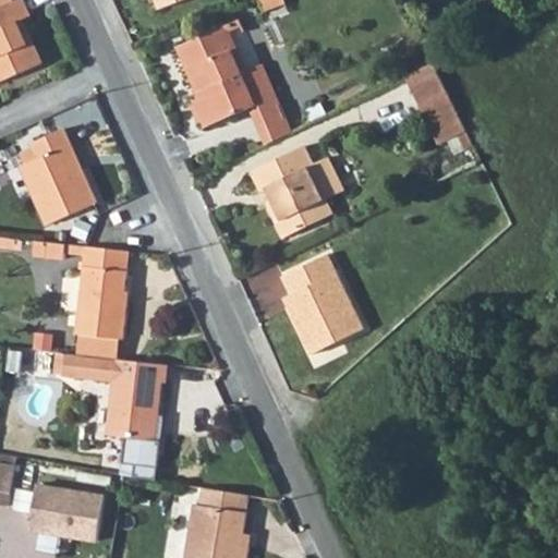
[(12,0),(0,5),(0,80),(43,61),(33,40),(26,44),(15,21),(22,17),(31,13),(24,0),(12,0)]
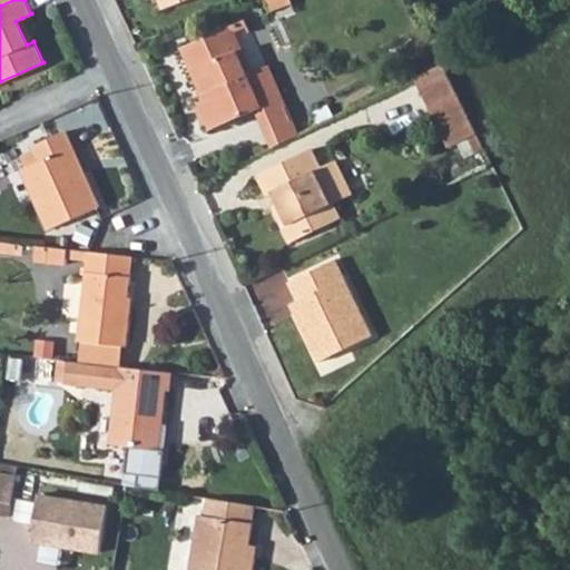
[(156,0),(159,9),(183,0),(156,0)]
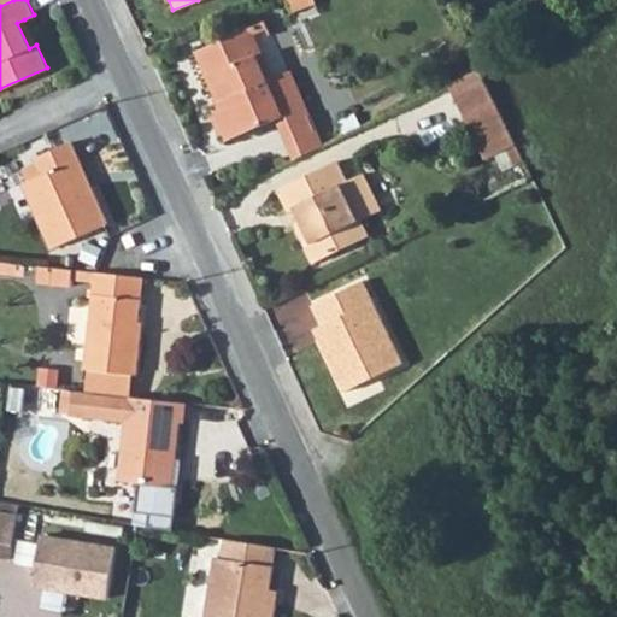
[(29,48),(36,45),(24,19),(17,23),(29,48)]
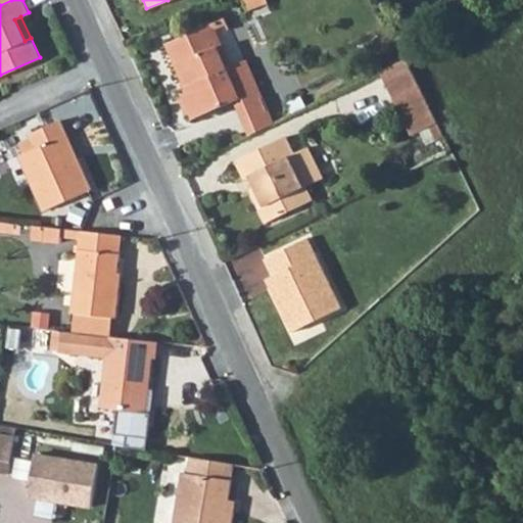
[(236,101),(239,107),(263,97),(245,59),(228,67),(208,25),(170,41),(188,84),(179,88),(193,120),(236,101)]
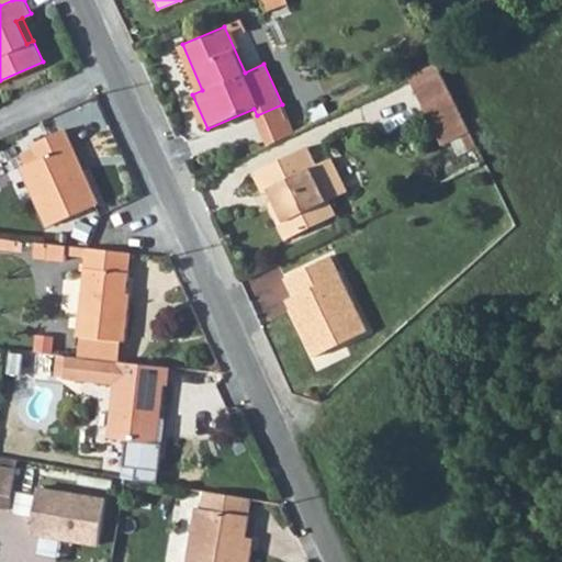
[(462,136),(471,132),(437,64),(411,77),(445,145),(462,136)]
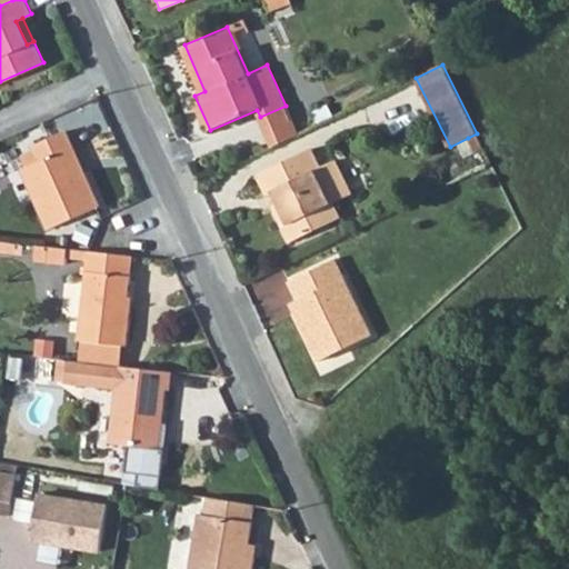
[(286,106),(260,117),(273,147),(298,136),(286,106)]
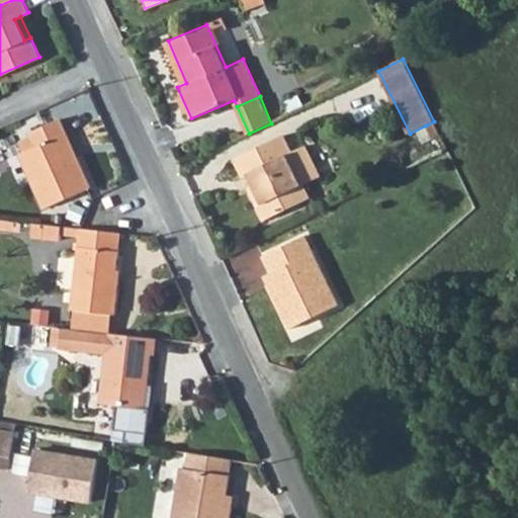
[(30,133),(30,135),(35,145),(23,151),(20,152),(46,207),(89,188),(59,119),(30,133)]
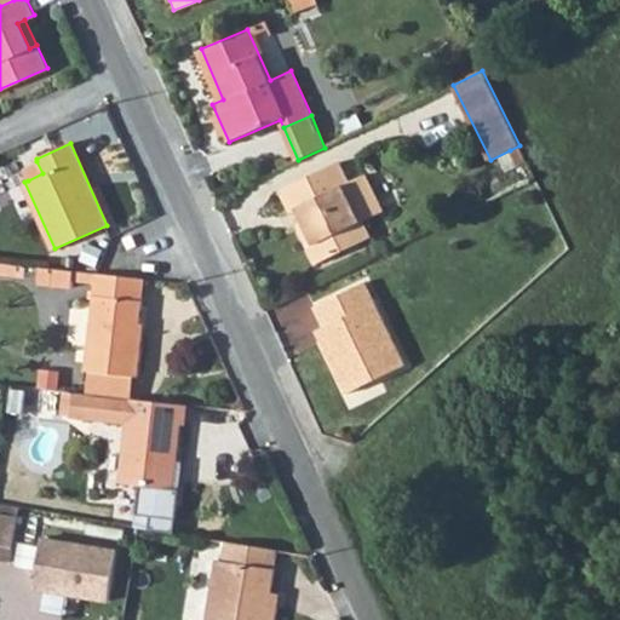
[(518,165),(527,161),(520,145),(510,150),(518,165)]
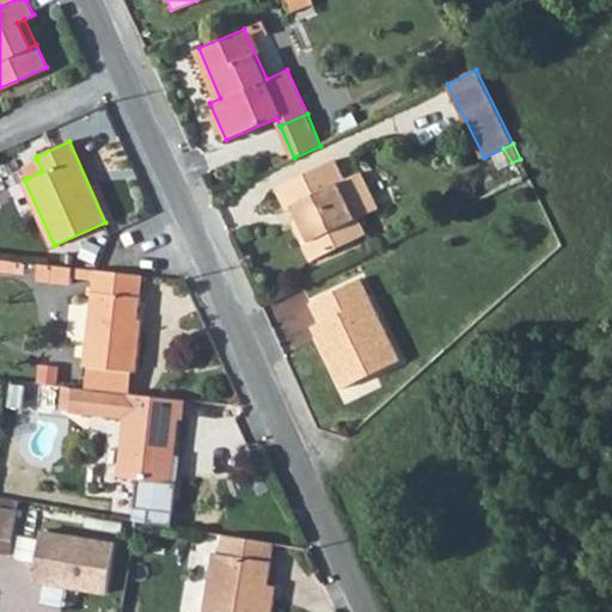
[(42,171),(36,159),(22,166),(28,178),(42,171)]
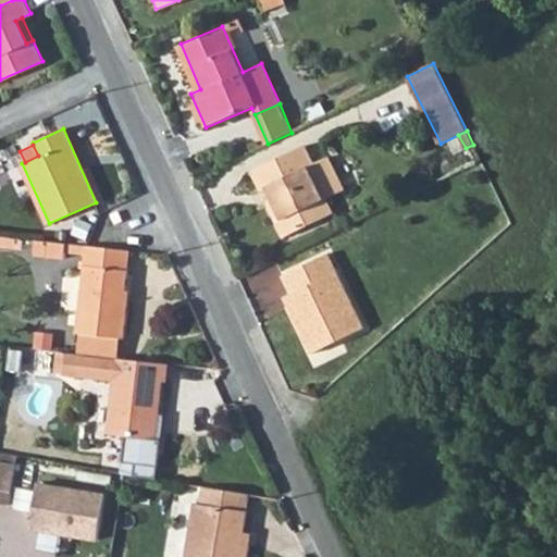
[(263,200),(274,220),(293,210),(300,226),(330,211),(324,196),(343,187),(326,155),(312,161),(304,145),(249,172),(259,190),(264,187),(270,197),(263,200)]
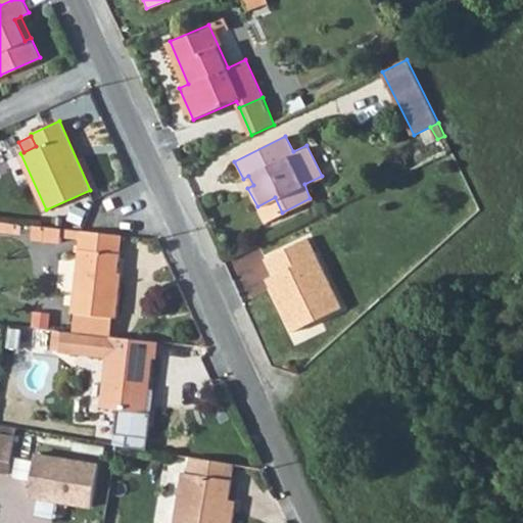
[(243,179),(247,188),(253,185),(248,176),(243,179)]
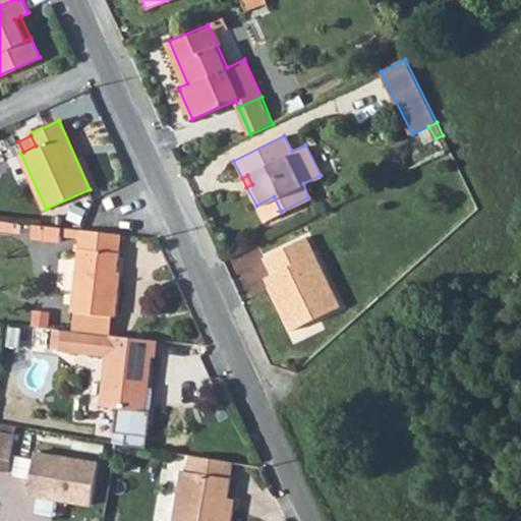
[(274,196),(256,206),(264,220),(281,212),(274,196)]
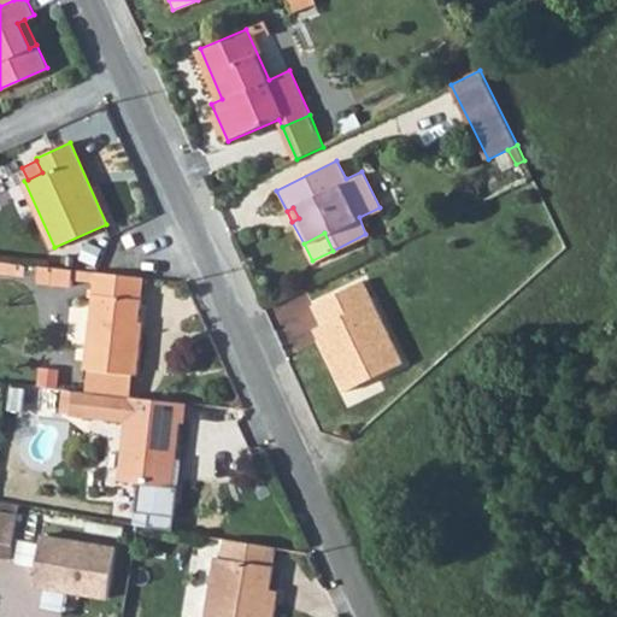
[(135,244),(130,234),(122,236),(128,248),(135,244)]
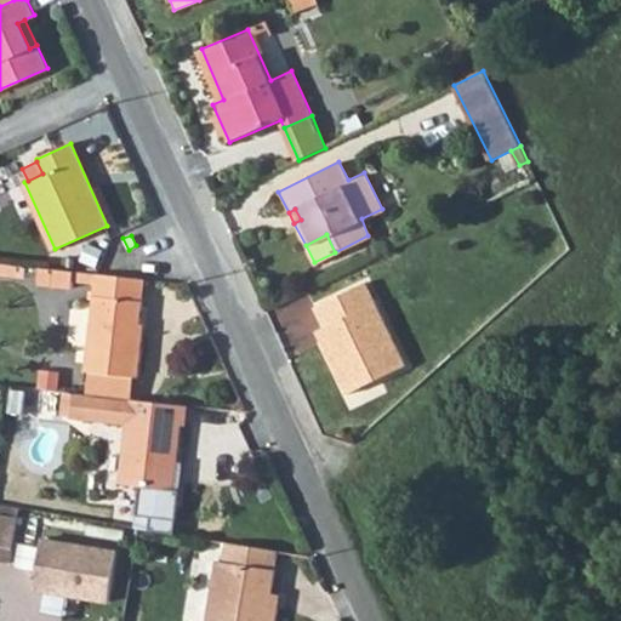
[(51,268),(38,266),(35,284),(49,285),(51,268)]
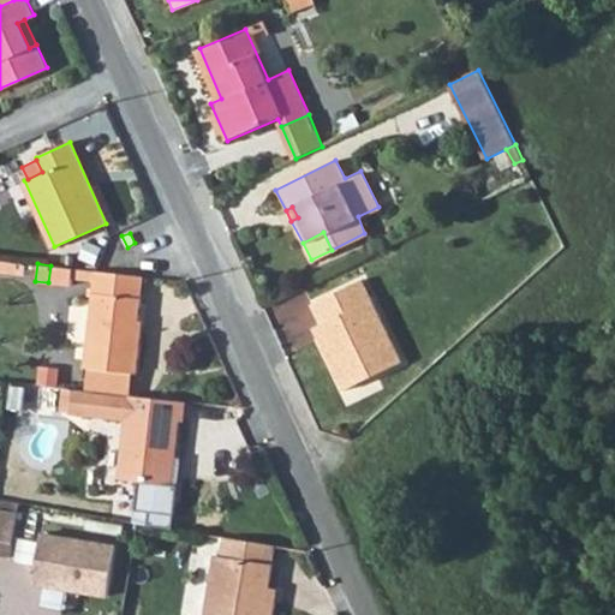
[(71,276),(72,268),(51,266),(48,282),(70,285),(71,276)]
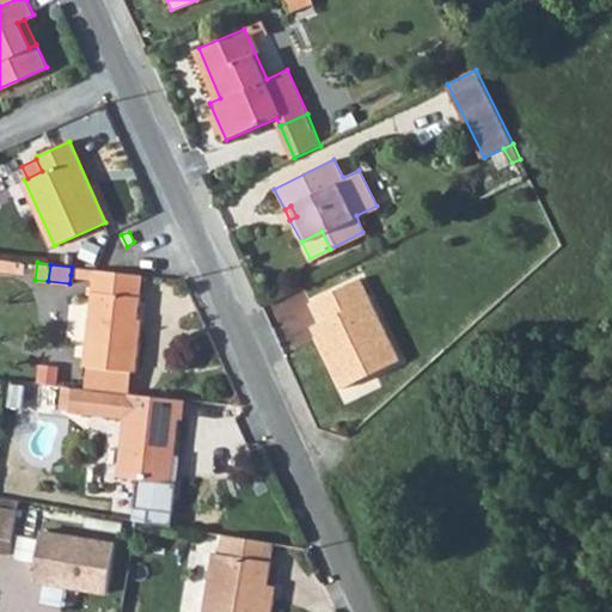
[(93,277),(95,269),(72,267),(71,275),(93,277)]
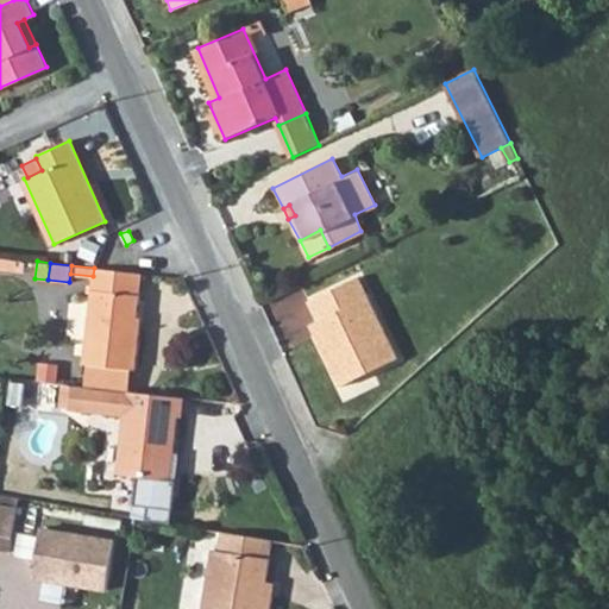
[(143,274),(107,270),(94,268),(93,276),(83,363),(87,363),(132,369),(137,369),(143,326),(137,325),(143,274)]
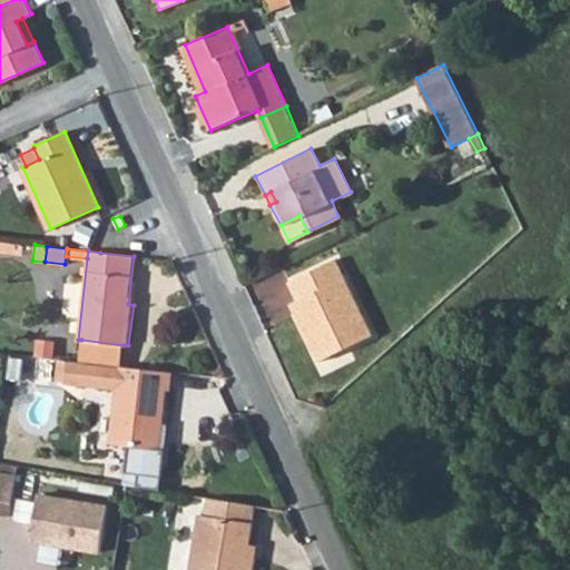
[(290,279),(297,298),(302,307),(295,311),(318,360),(373,334),(336,257),(290,279)]
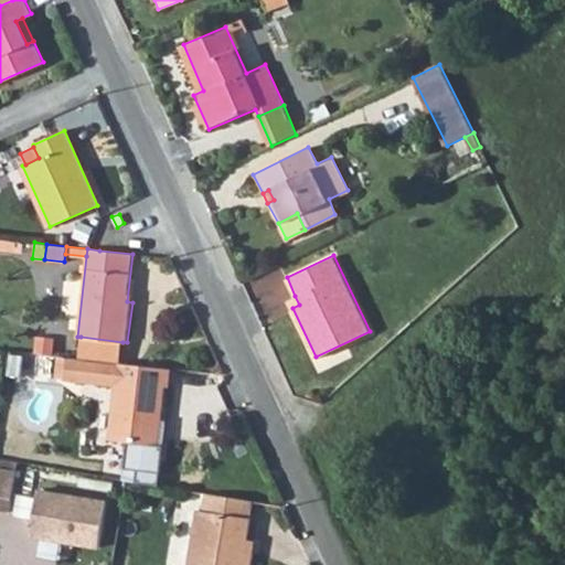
[(299,305),(295,296),(288,299),(292,308),(299,305)]
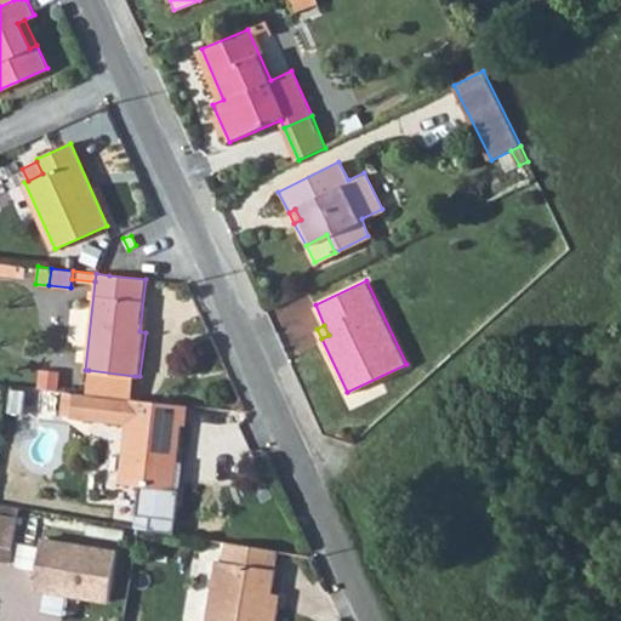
[(132,397),(135,376),(89,370),(86,392),(132,397)]
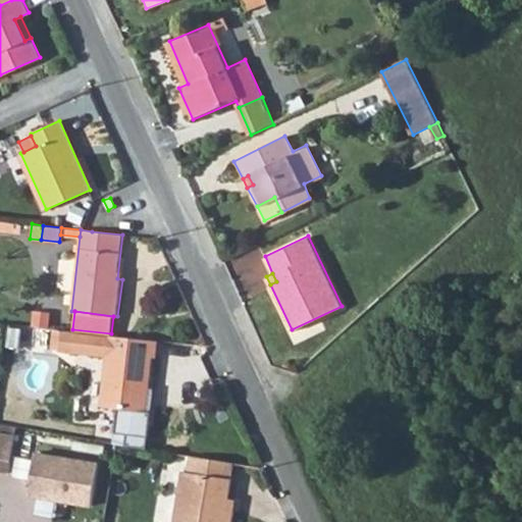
[(111,333),(72,329),(61,328),(58,351),(109,356),(102,405),(117,407),(115,431),(148,436),(151,411),(145,410),(152,357),(156,357),(158,342),(111,335),(111,333)]
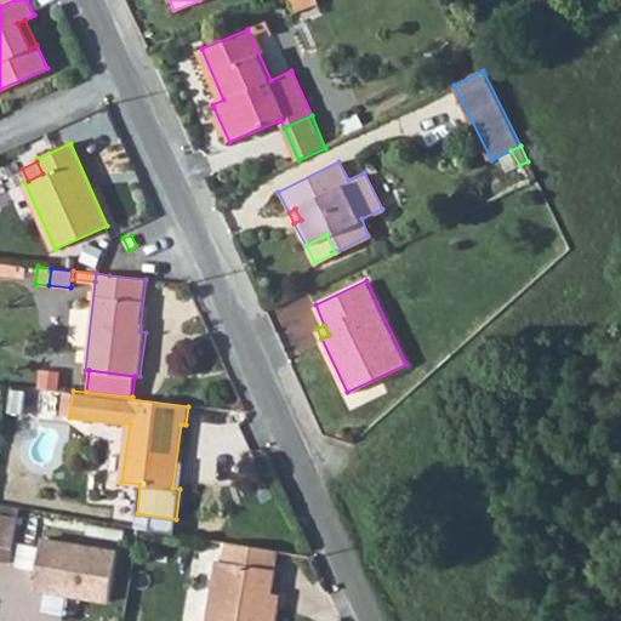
[(176,519),(137,513),(135,528),(175,533),(176,519)]
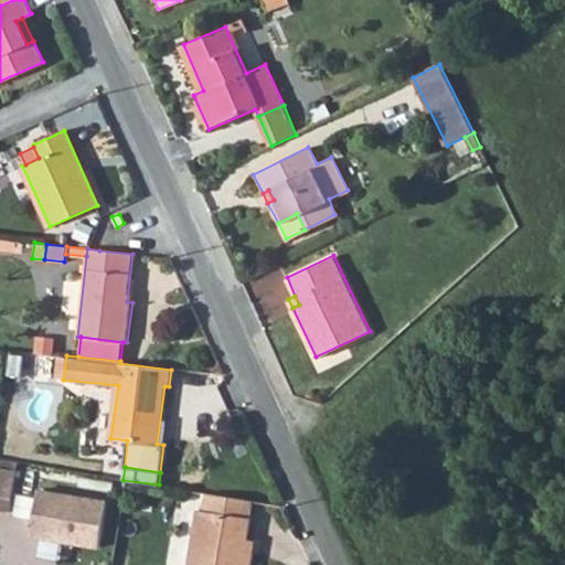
[(0,470),(0,477),(14,480),(16,472),(0,470)]
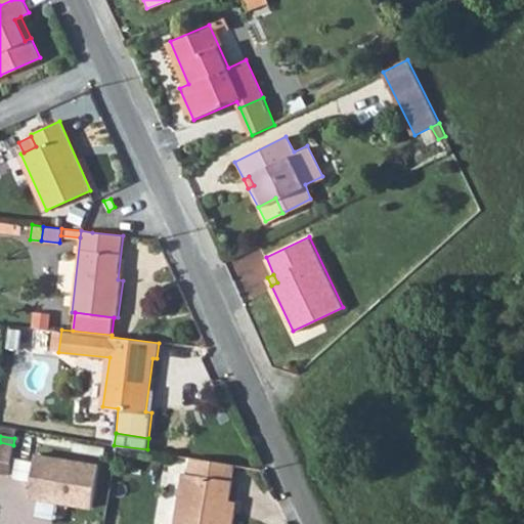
[(13,445),(0,442),(0,463),(11,465),(13,445)]
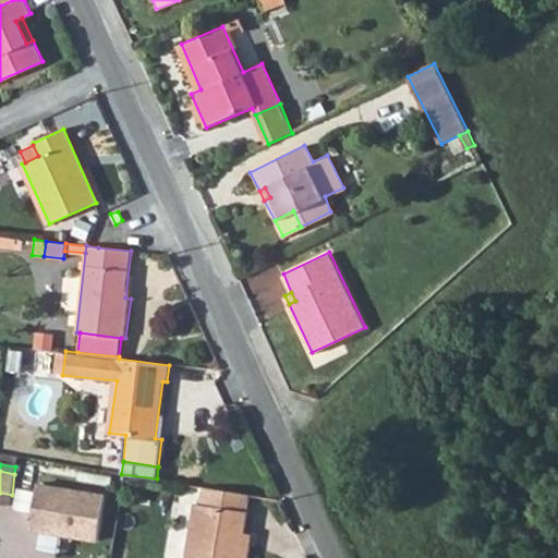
[(37,489),(31,532),(98,542),(105,499),(37,489)]
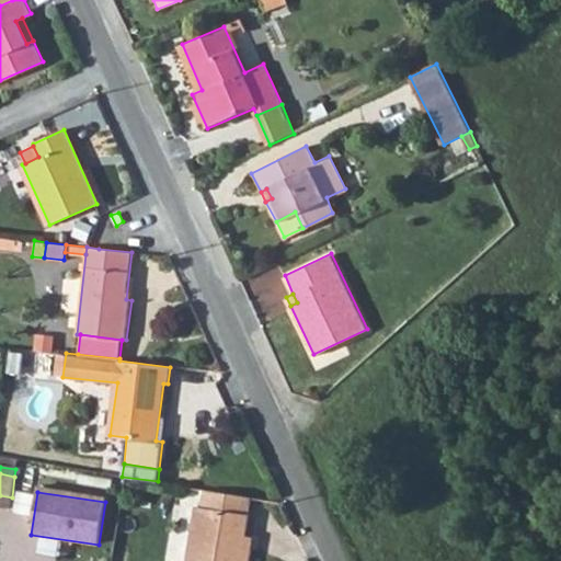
[(251,499),(205,492),(201,506),(196,506),(187,560),(250,560),(252,549),(244,547),(245,536),(251,499)]
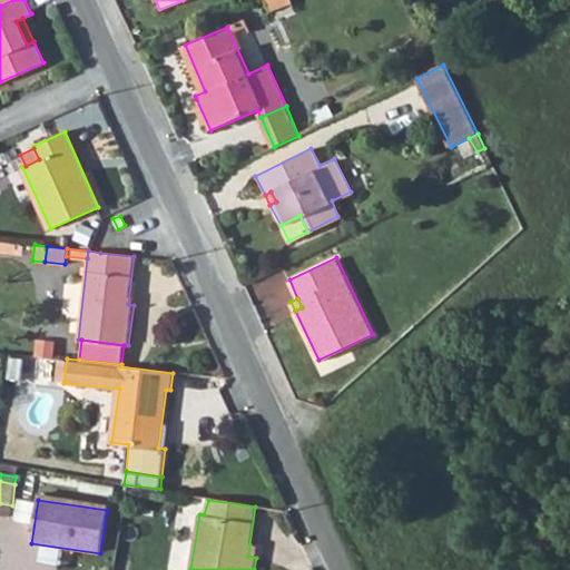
[(258,547),(249,544),(248,556),(256,558),(258,547)]
